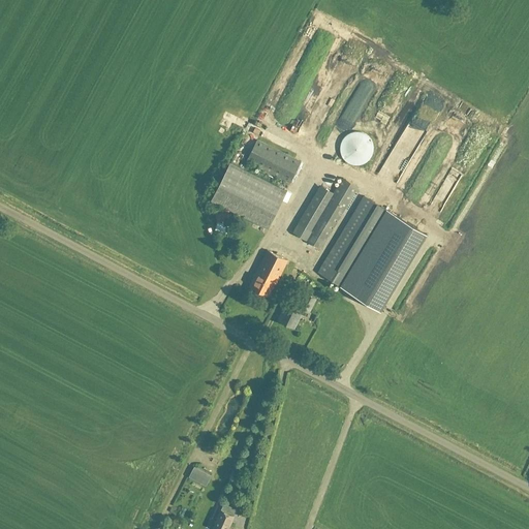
[(349,165),(354,166),(360,166),(365,164),(369,161),(371,157),(373,152),(373,147),(371,142),(368,137),(363,134),(358,133),(352,133),(347,135),(344,138),(341,143),(339,148),(340,153),(341,158),(344,162),(349,165)]
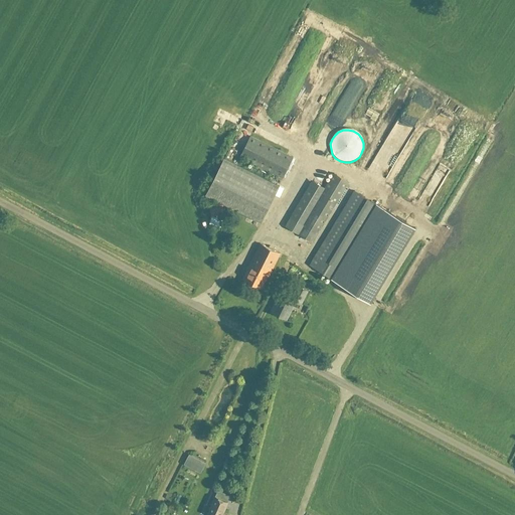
[(282,179),(293,158),(249,137),(238,158),(282,179)]
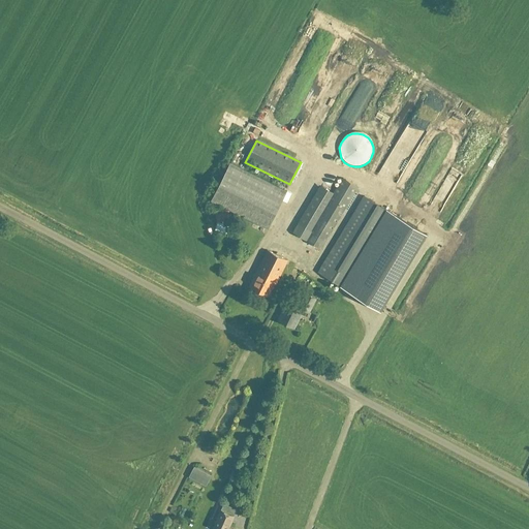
[(285,191),(229,163),(211,200),(267,228),(285,191)]
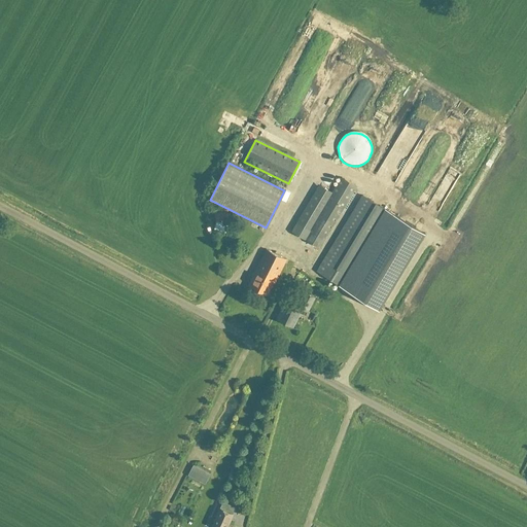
[(309,232),(296,223),(290,233),(319,250),(357,187),(341,178),(331,192),(331,194),(309,232)]
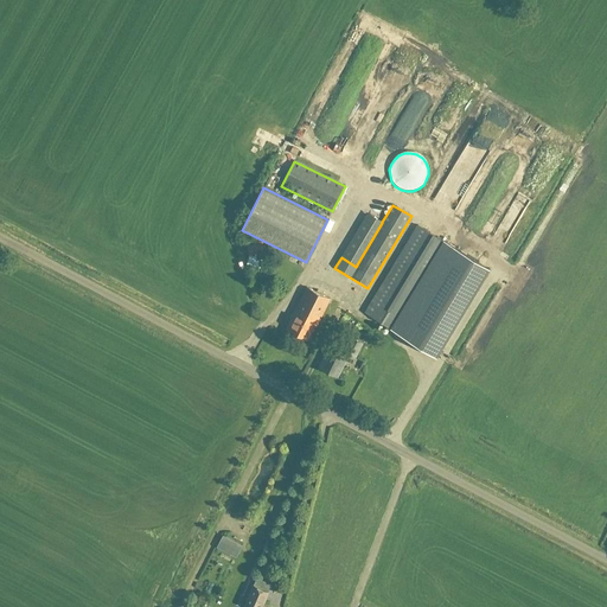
[(489,269),(449,246),(417,227),(364,313),(435,357),(489,269)]
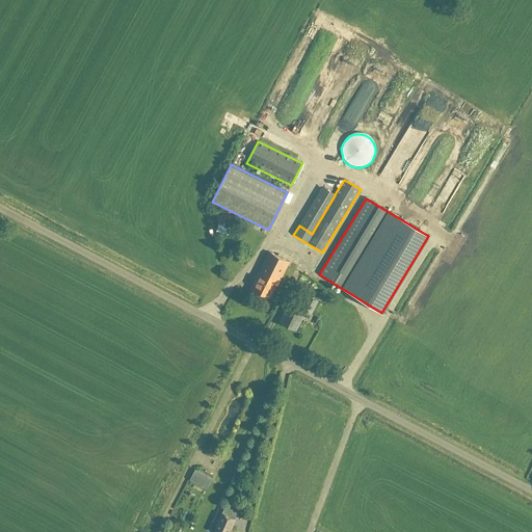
[(276,286),(289,262),(268,251),(249,288),(269,298),(275,286),(276,286)]
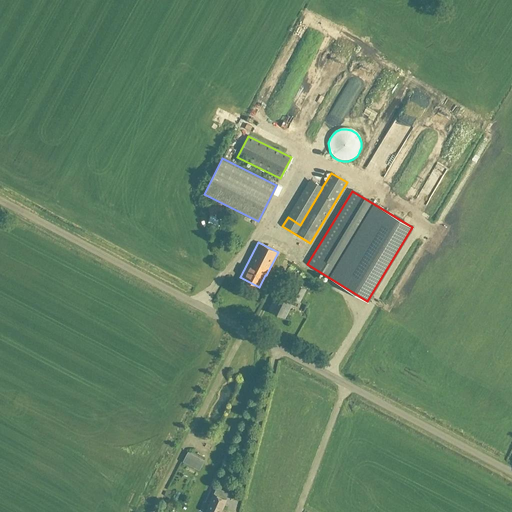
[(297,286),(291,297),(279,291),(269,311),(284,318),(294,299),(299,302),(305,290),(297,286)]
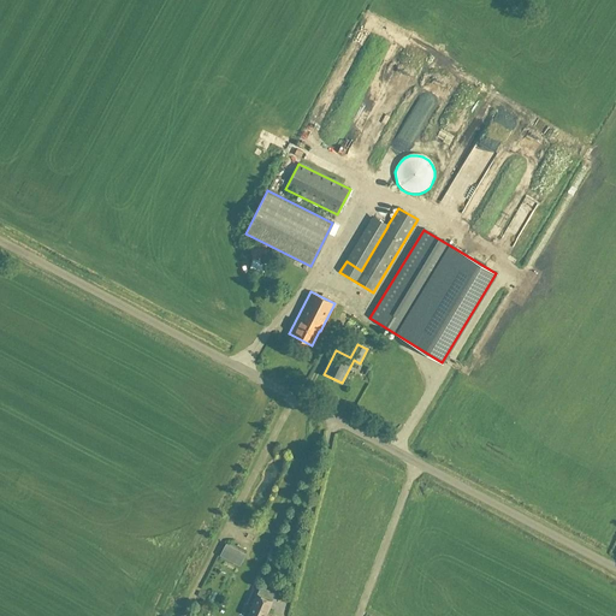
[(226,544),(220,554),(240,564),(244,555),(226,544)]
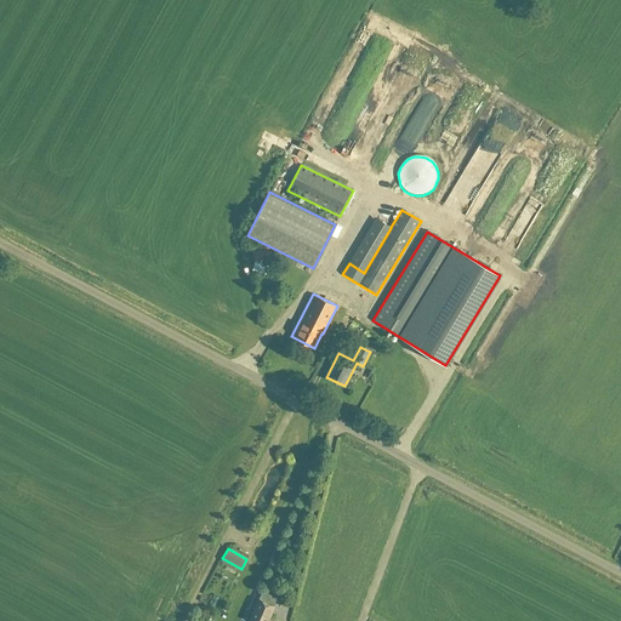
[(267,620),(274,608),(258,600),(249,620),(252,620),(267,620)]
